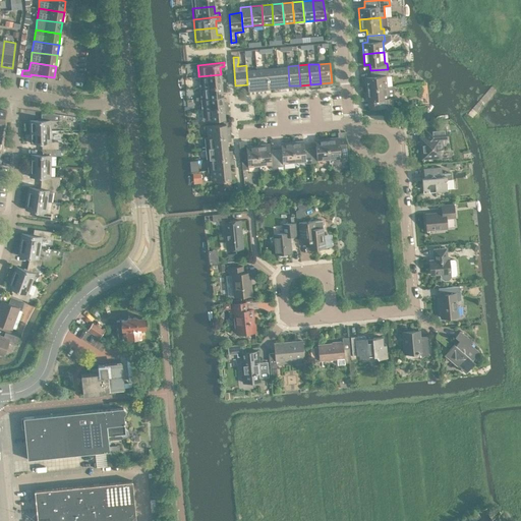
[(277,67),(279,87),(289,85),(288,66),(277,67)]
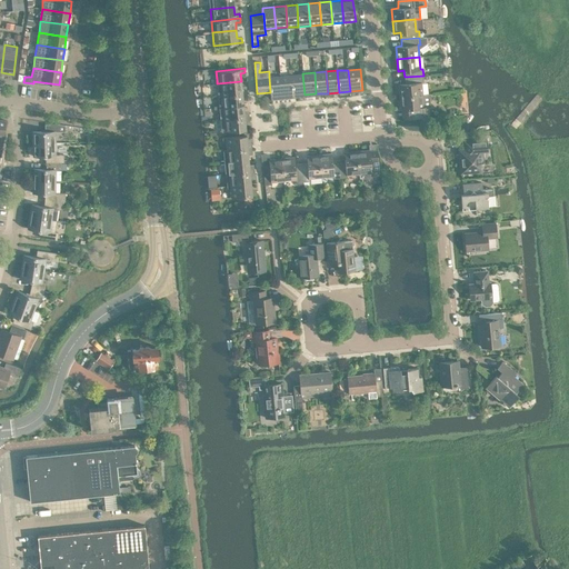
[(291,75),(293,96),(305,95),(302,73),(291,75)]
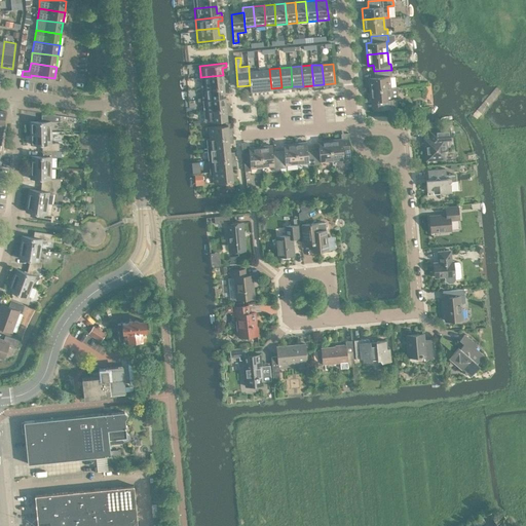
[(259,70),(261,89),(271,88),(269,69),(259,70)]
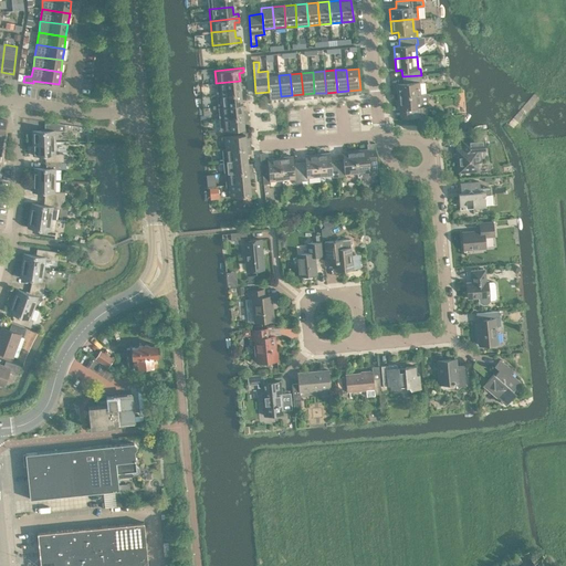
[(269,92),(269,97),(281,96),(279,75),(268,76),(269,92)]
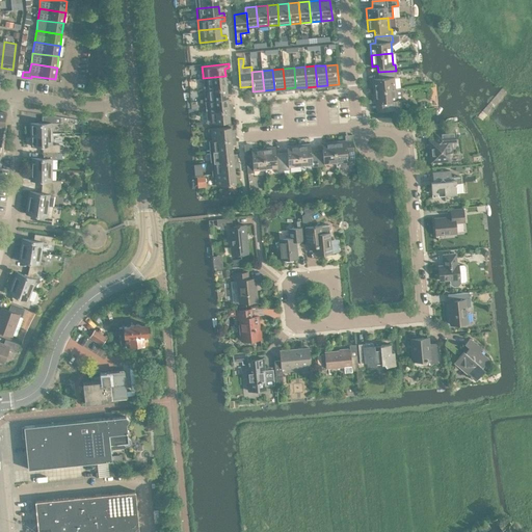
[(373,79),(374,90),(395,88),(394,77),(396,77),(396,71),(378,72),(379,78),(373,79)]
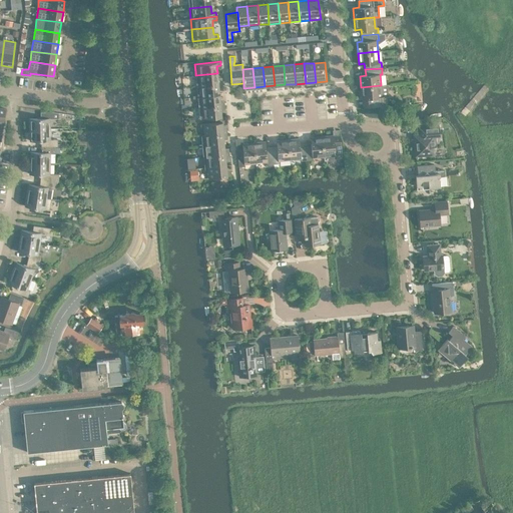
[(199,85),(222,83),(222,80),(217,80),(217,73),(195,75),(196,79),(199,79),(199,85)]
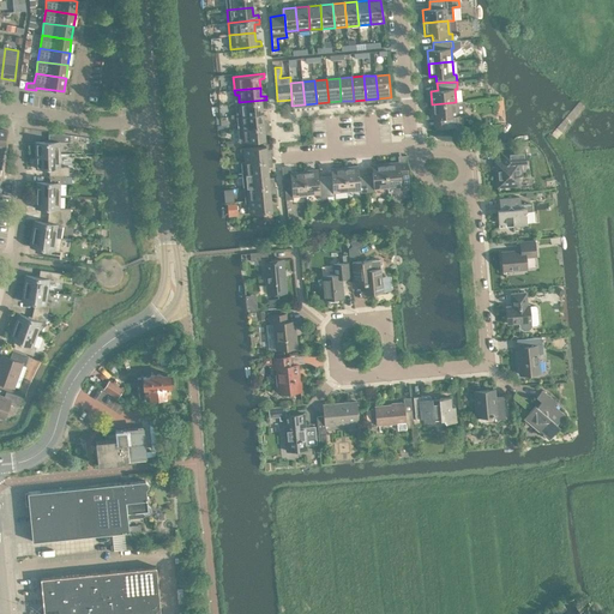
[(266,100),(239,102),(240,110),(236,110),(236,115),(263,113),(262,104),(266,104),(266,100)]
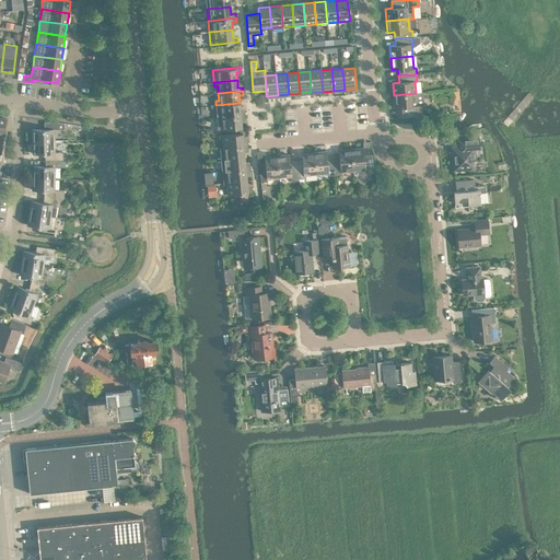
[(417,105),(416,93),(394,95),(395,107),(401,106),(401,113),(420,112),(419,105),(417,105)]
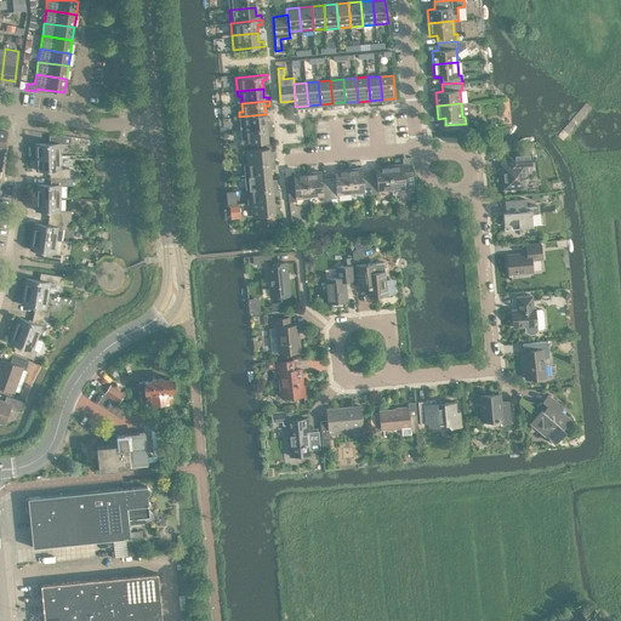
[(266,123),(266,114),(239,117),(240,130),(272,127),(272,123),(266,123)]
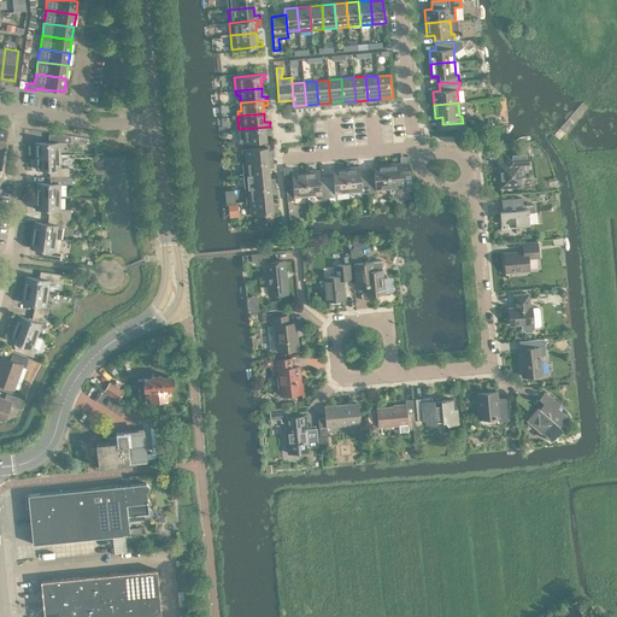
[(270,130),(270,127),(239,129),(240,142),(266,140),(265,131),(270,130)]
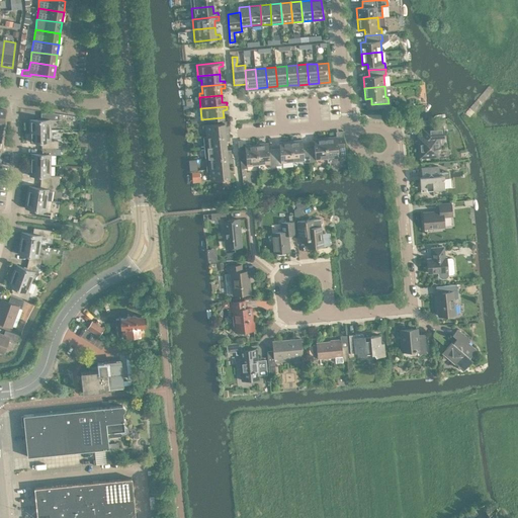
[(29,119),(29,131),(50,131),(50,119),(59,119),(59,114),(53,113),(40,113),(40,119),(29,119)]
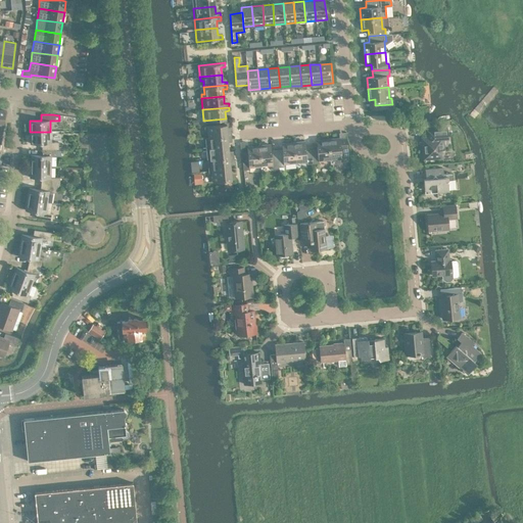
[(207,131),(208,137),(232,135),(231,131),(227,132),(226,124),(204,126),(204,131),(207,131)]
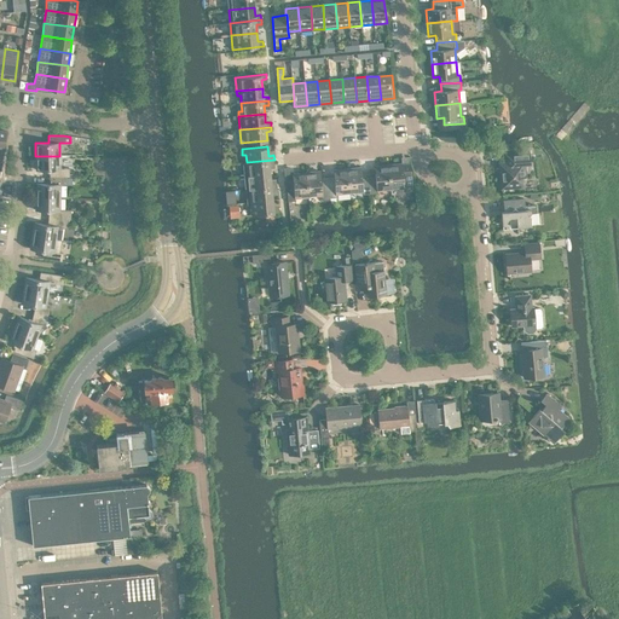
[(521,151),(504,154),(505,162),(499,163),(502,187),(522,186),(522,177),(525,177),(524,161),(522,161),(521,151)]
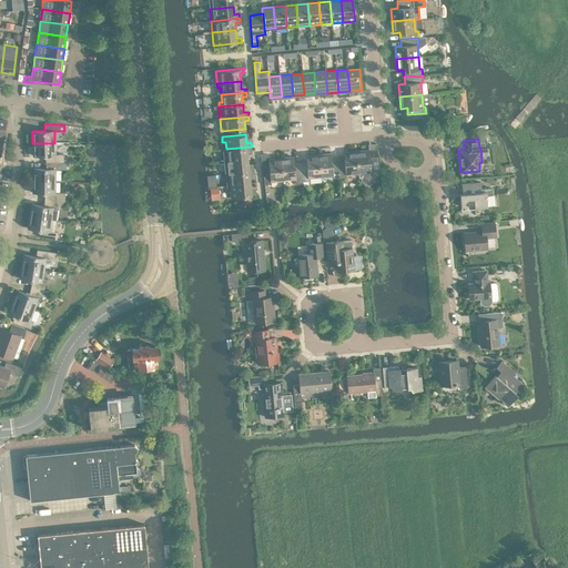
[(54,154),(54,143),(32,143),(33,155),(46,155),(46,162),(58,162),(62,162),(62,154),(54,154)]
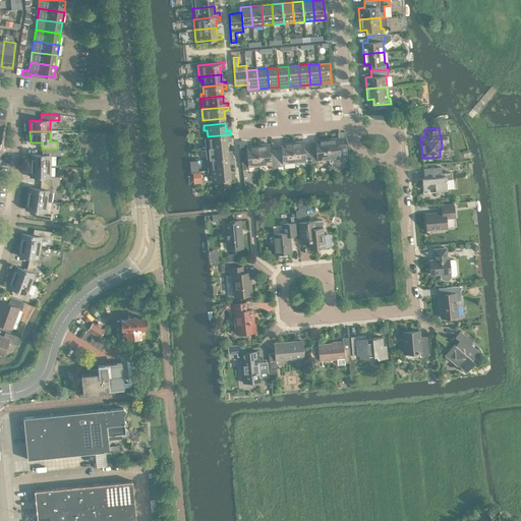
[(231,134),(208,136),(205,137),(206,147),(206,148),(227,146),(227,138),(231,138),(231,134)]
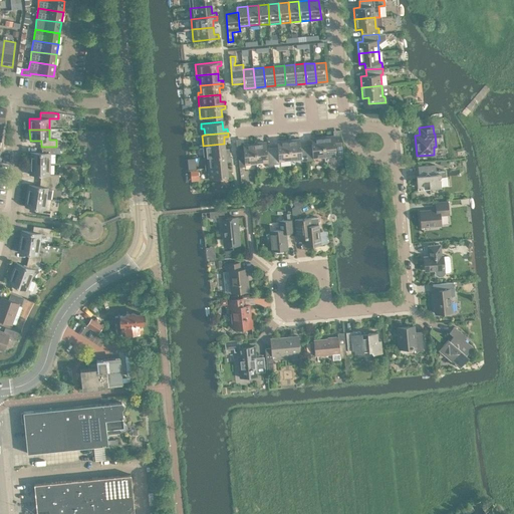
[(333,136),(322,137),(324,157),(335,156),(335,158),(341,157),(340,141),(334,142),(333,136)]
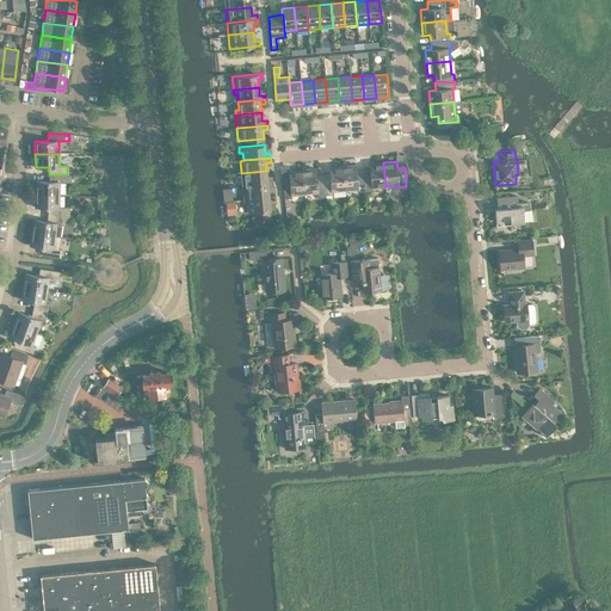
[(372,187),(386,186),(383,162),(370,164),(370,171),(364,171),(365,191),(372,190),(372,187)]
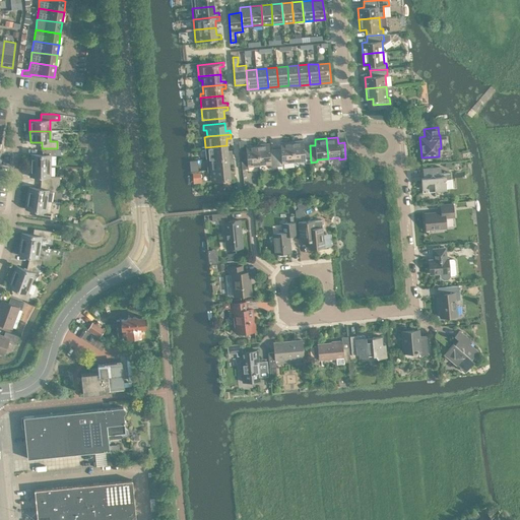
[(303,140),(291,141),(294,161),(305,160),(305,163),(311,163),(310,145),(304,146),(303,140)]
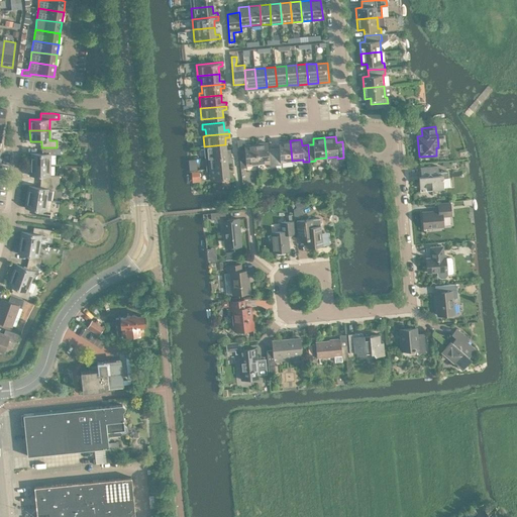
[(292,161),(290,140),(279,141),(279,147),(274,147),(275,165),(281,164),(281,162),(292,161)]
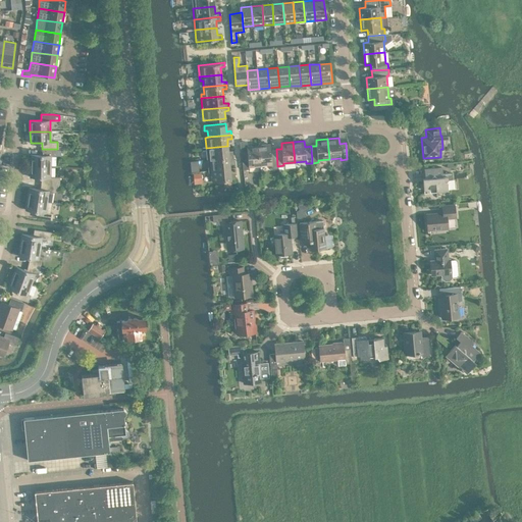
[(258,145),(260,165),(271,164),(271,167),(277,166),(276,149),(270,150),(269,144),(258,145)]
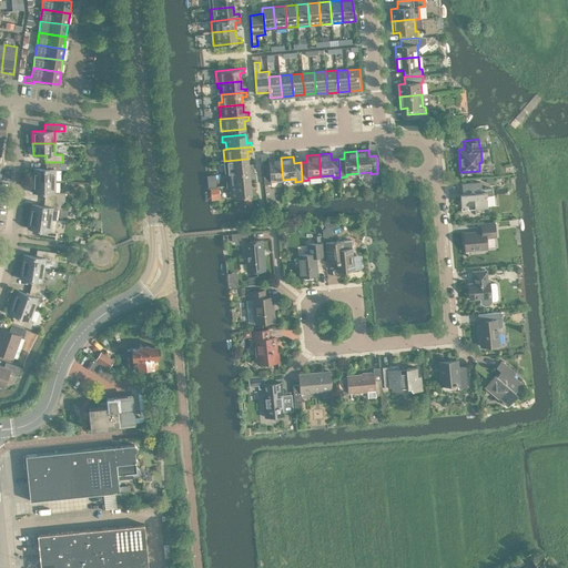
[(264,184),(271,184),(271,181),(283,180),(281,158),(269,159),(270,165),(262,166),(264,184)]
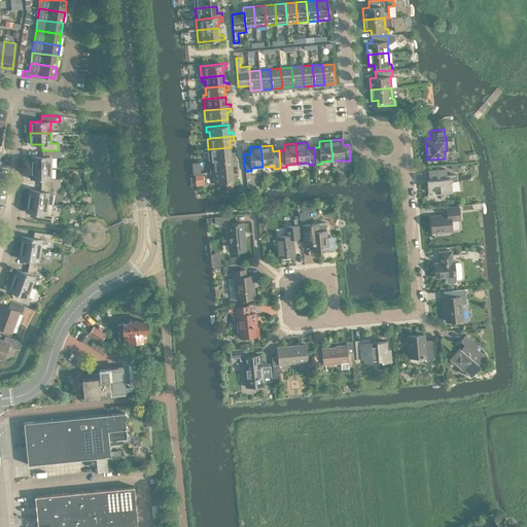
[(208,151),(208,153),(209,161),(236,159),(235,154),(231,154),(230,147),(208,149),(208,151)]
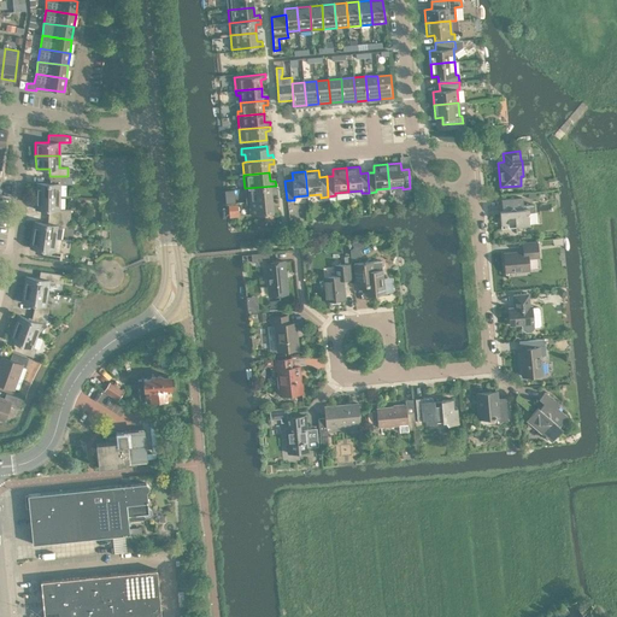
[(36,182),(35,195),(59,197),(59,184),(63,184),(63,176),(50,176),(50,183),(36,182)]
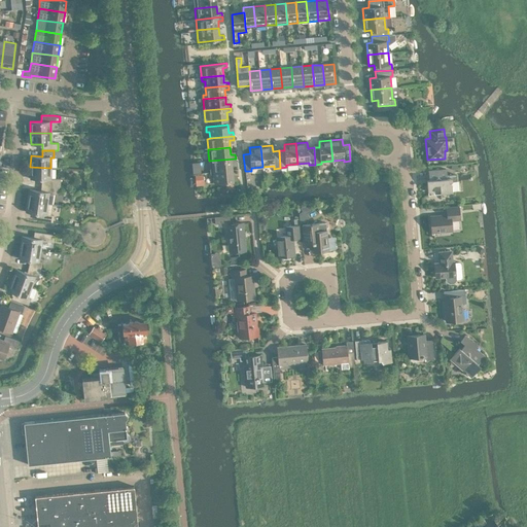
[(236,162),(236,159),(209,161),(210,172),(232,170),(232,163),(236,162)]
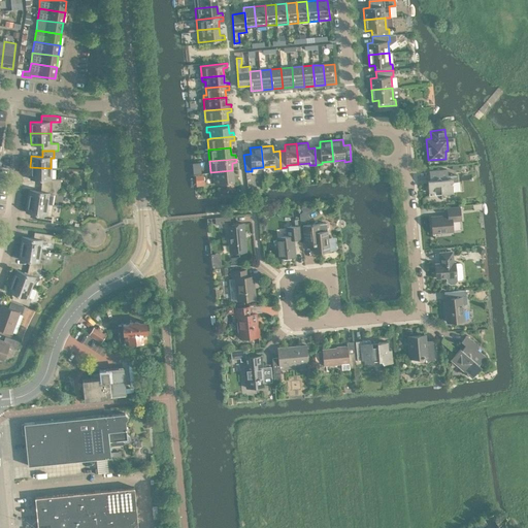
[(58,187),(60,187),(60,179),(51,179),(51,168),(30,167),(30,178),(41,179),(41,186),(58,187)]
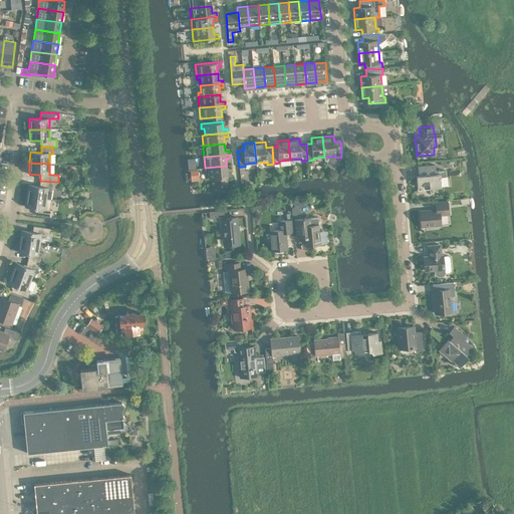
[(435,165),(418,167),(419,178),(417,179),(417,187),(429,186),(430,189),(442,188),(441,177),(442,177),(443,176),(444,174),(444,173),(444,170),(436,171),(435,165)]
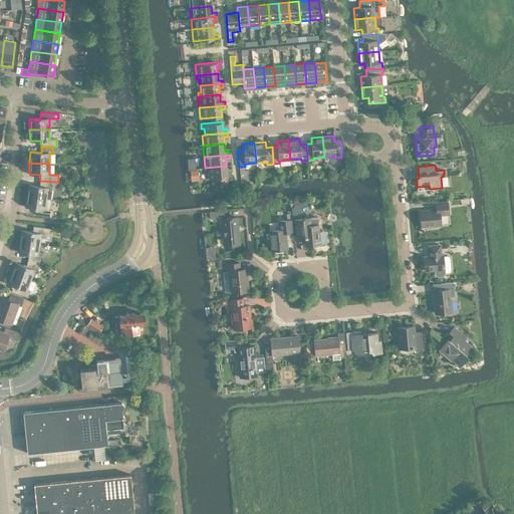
[(226,166),(205,168),(205,172),(208,172),(209,179),(232,177),(231,173),(227,173),(226,166)]
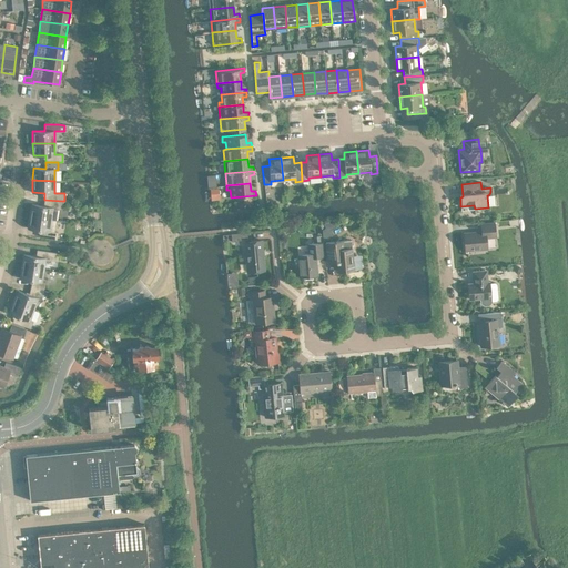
[(210,189),(211,198),(220,196),(219,189),(210,189)]
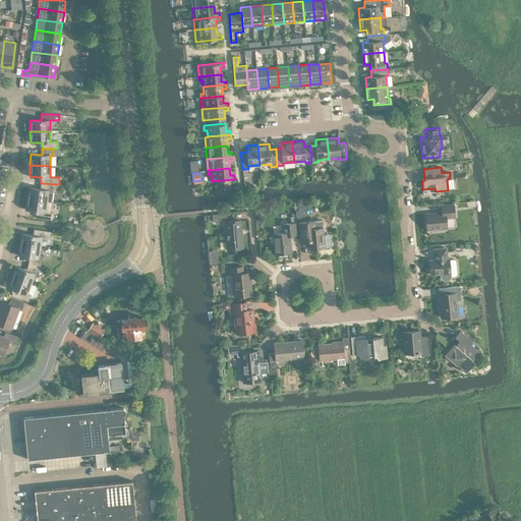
[(26,198),(51,201),(53,191),(56,192),(57,184),(41,183),(40,189),(29,187),(26,198)]
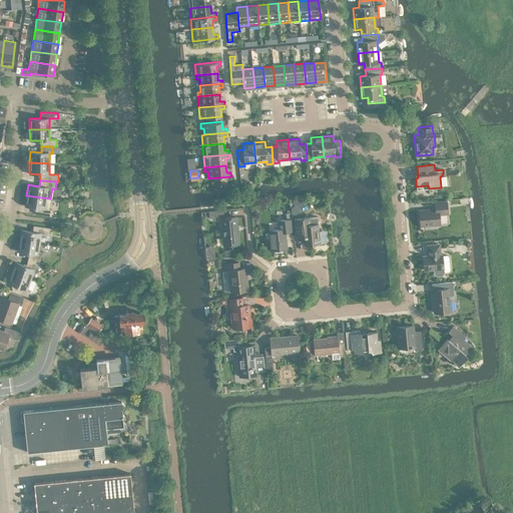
[(36,207),(35,213),(51,216),(52,209),(49,209),(50,198),(26,195),(25,205),(36,207)]
